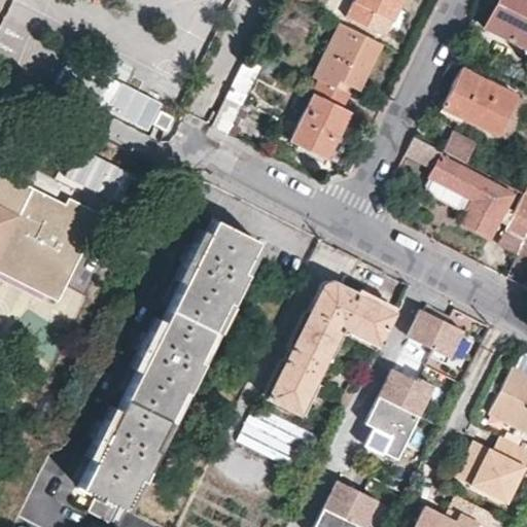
[(349,0),(343,14),(381,34),(397,0),(349,0)]
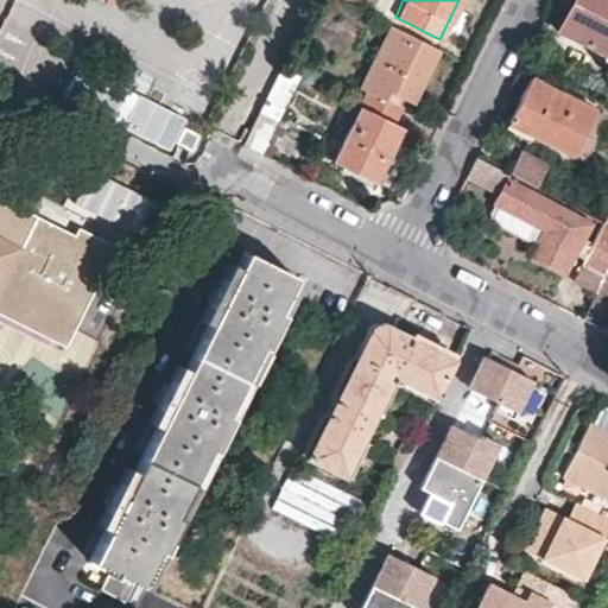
[(607,0),(572,0),(558,29),(607,54),(607,0)]
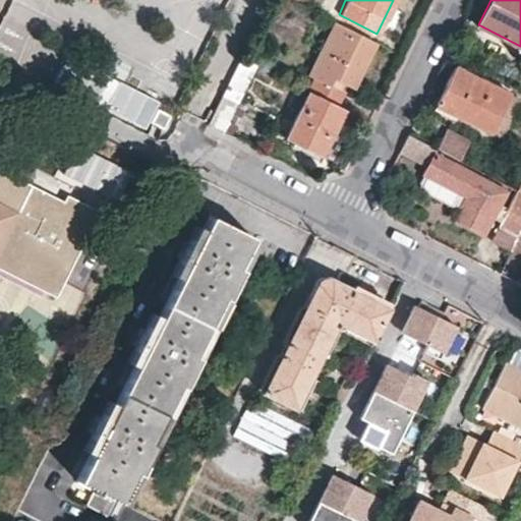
[(308,73),(313,77),(307,90),(336,104),(343,91),(331,84),(334,77),(352,87),(373,42),(334,21),(308,73)]
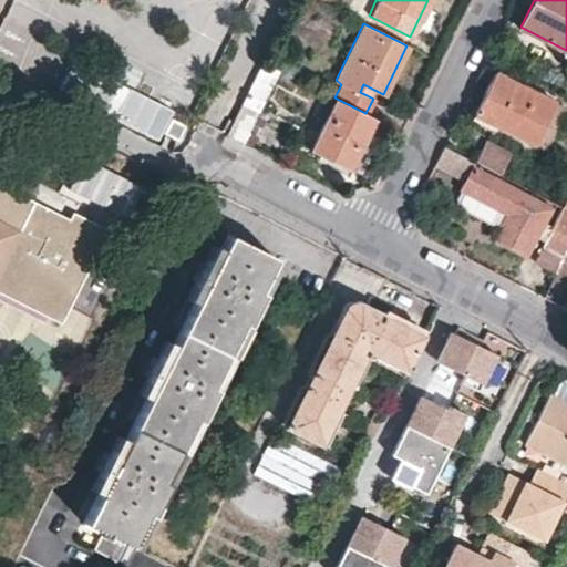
[(160,137),(174,109),(73,61),(60,90),(160,137)]
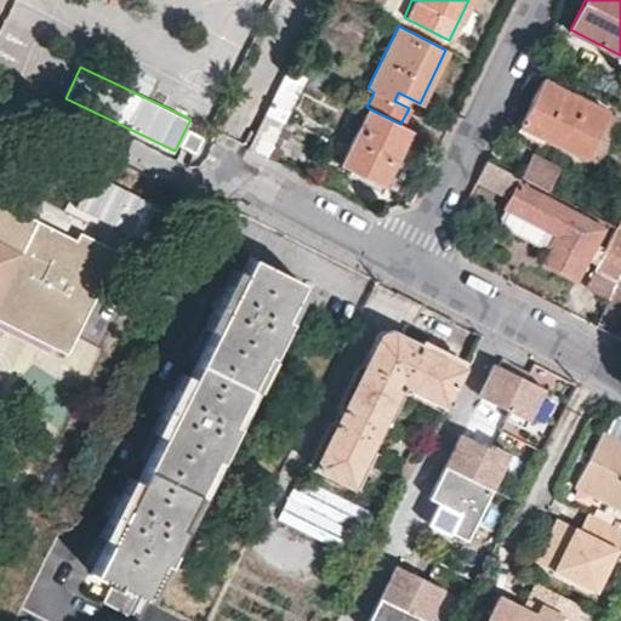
[(267,155),(305,77),(288,68),(249,148),(267,155)]
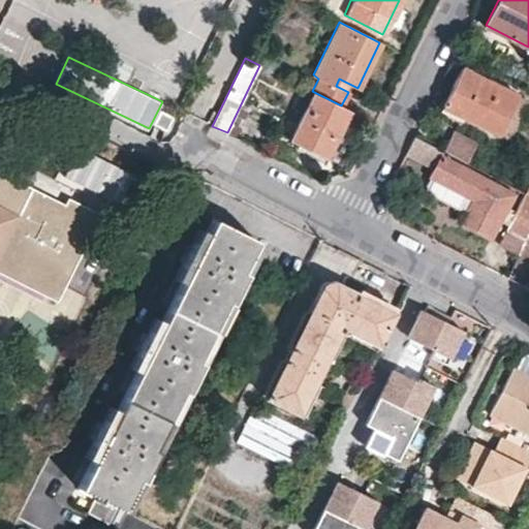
[(463,110),(461,116),(499,135),(519,96),(461,68),(444,99),(463,110)]
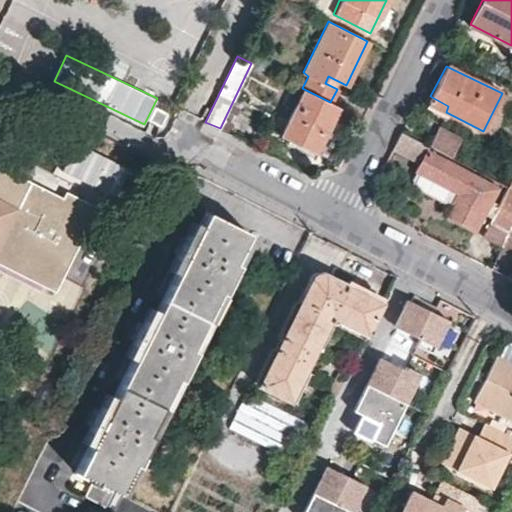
[(330,102),(302,88),(280,135),(315,153),(338,106),(330,102)]
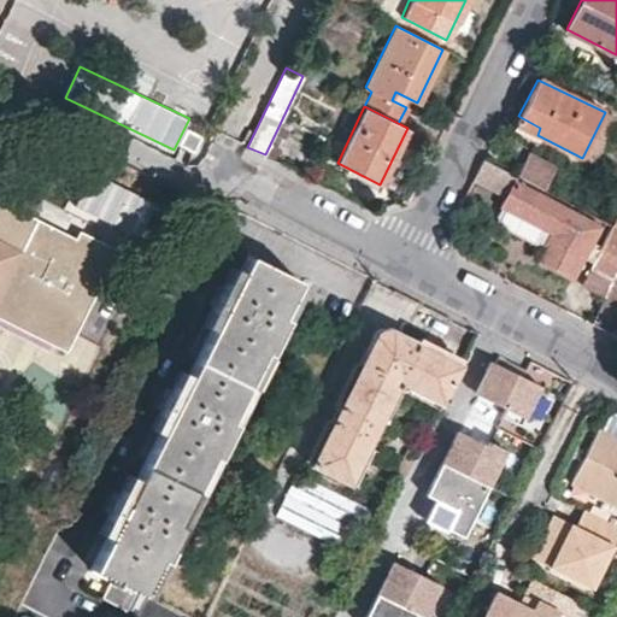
[(540,128),(518,116),(515,124),(538,135),(540,128)]
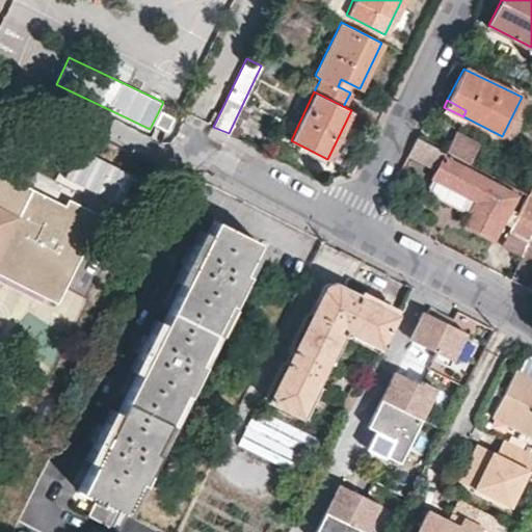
[(457,132),(448,151),(471,162),(480,144),(457,132)]
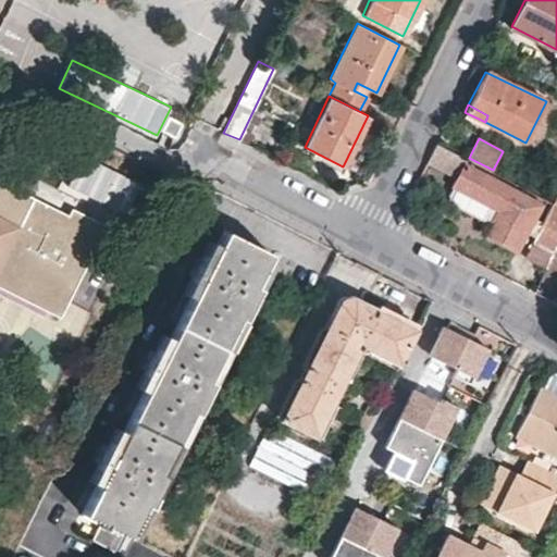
[(543,202),(466,163),(468,158),(438,143),(429,162),(458,177),(453,186),(445,200),(490,223),(484,235),(518,251),(543,202)]
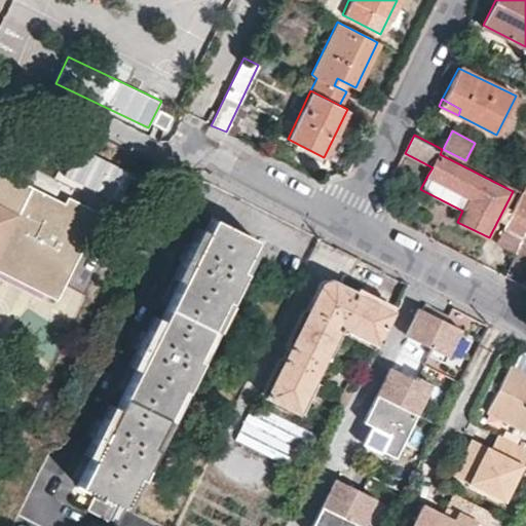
[(78,145),(63,174),(117,202),(133,173),(78,145)]
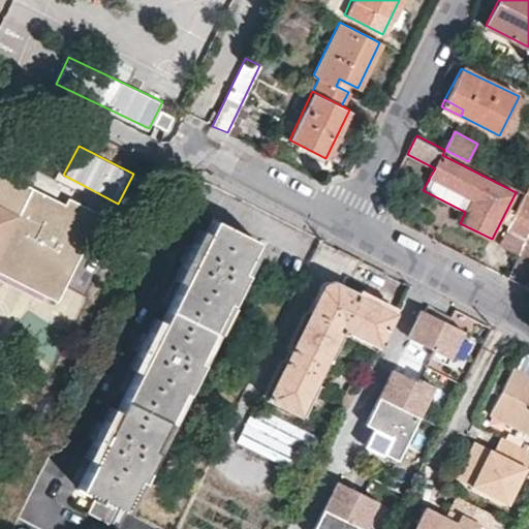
[(0,275),(17,283),(19,279),(27,283),(25,287),(53,302),(72,262),(68,260),(72,251),(78,254),(97,215),(64,198),(61,205),(0,174),(0,275)]
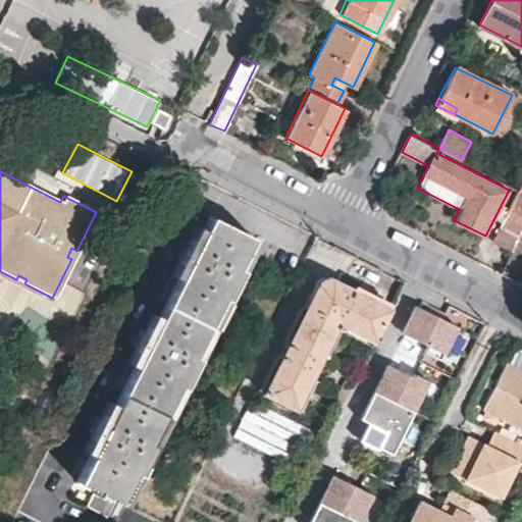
[(521,190),(519,189),(501,224),(493,240),(513,250),(521,230),(521,190)]
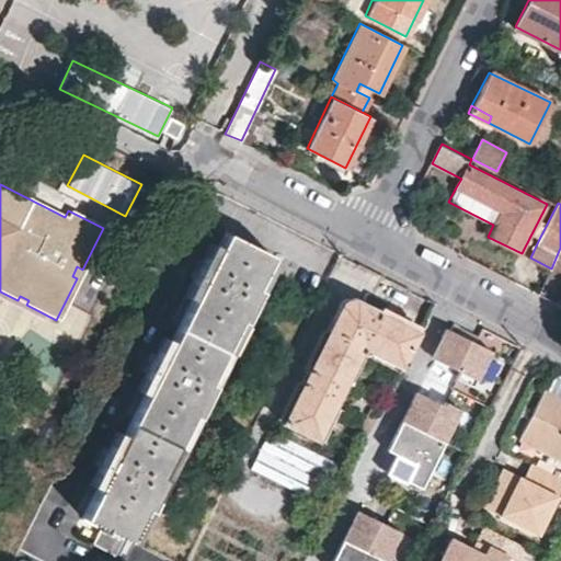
[(225,231),(217,247),(191,300),(170,341),(142,396),(123,436),(95,489),(81,516),(100,527),(92,542),(114,554),(122,538),(128,540),(145,507),(149,508),(165,478),(161,473),(192,413),(196,415),(213,384),(208,381),(238,321),(242,323),(260,289),(255,287),(271,255),(225,231)]
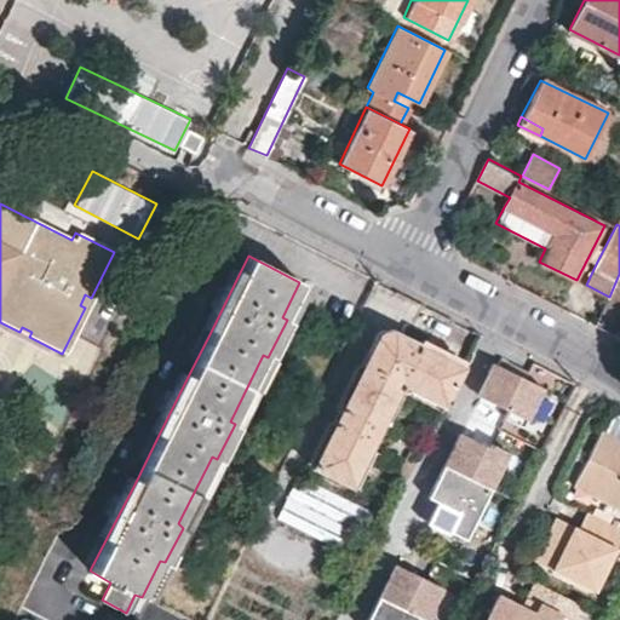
[(202,327),(211,332),(240,273),(230,269),(202,327)]
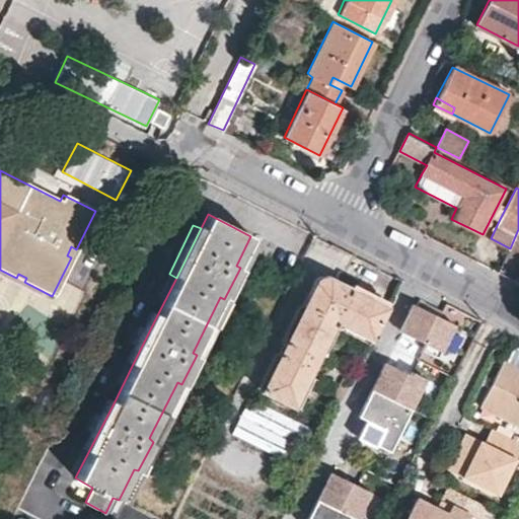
[(518,229),(510,248),(503,261),(518,268),(518,229)]
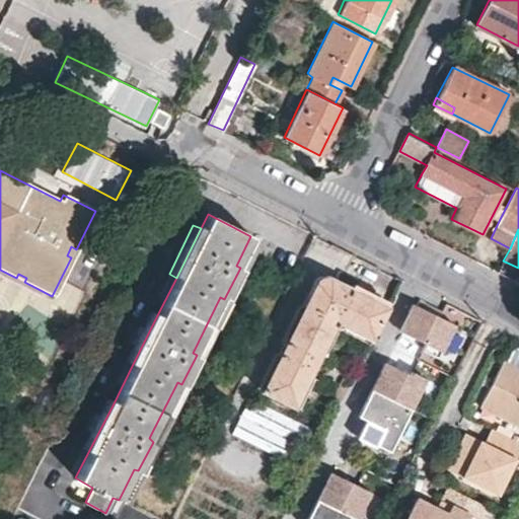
[(71,246),(67,255),(71,257),(76,249),(71,246)]
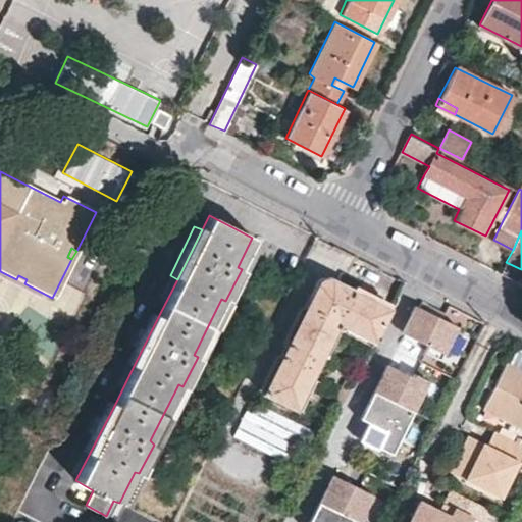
[(16,279),(24,283),(27,279),(18,275),(16,279)]
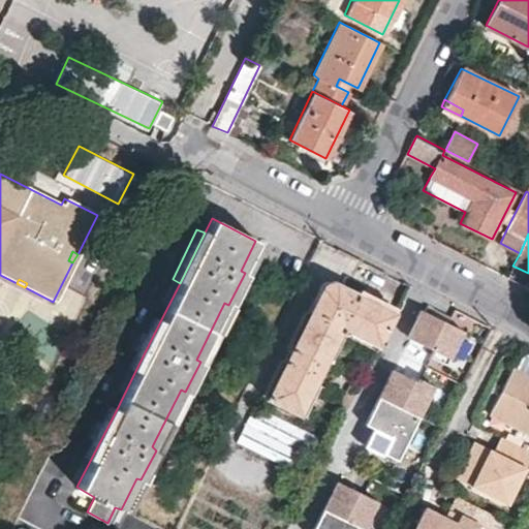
[(394,313),(334,282),(319,286),(265,397),(299,414),(342,327),(378,345),(394,313)]
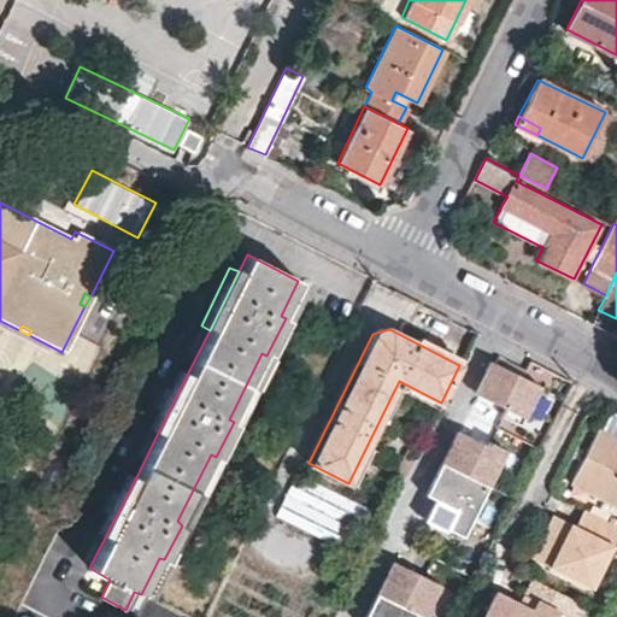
[(493,366),(481,395),(506,406),(501,418),(522,428),(540,388),(493,366)]
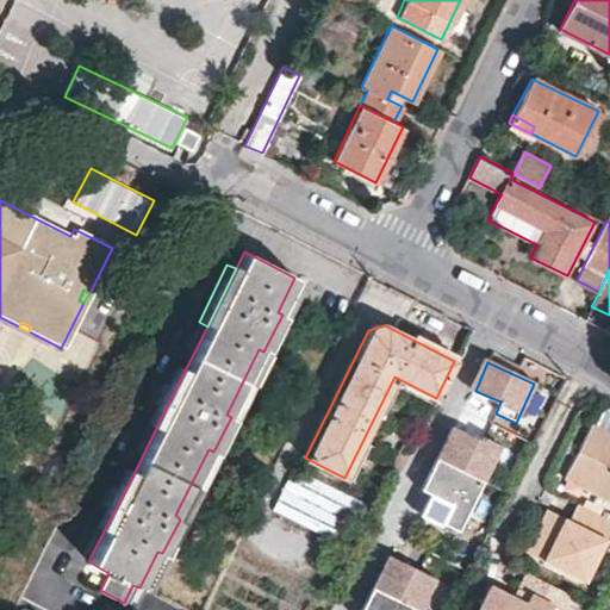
[(148,425),(155,430),(185,371),(176,366),(148,425)]
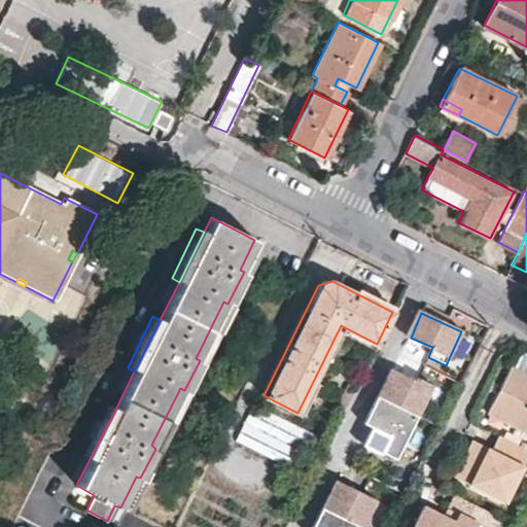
[(526,357),(522,354),(517,363),(526,369),(526,357)]
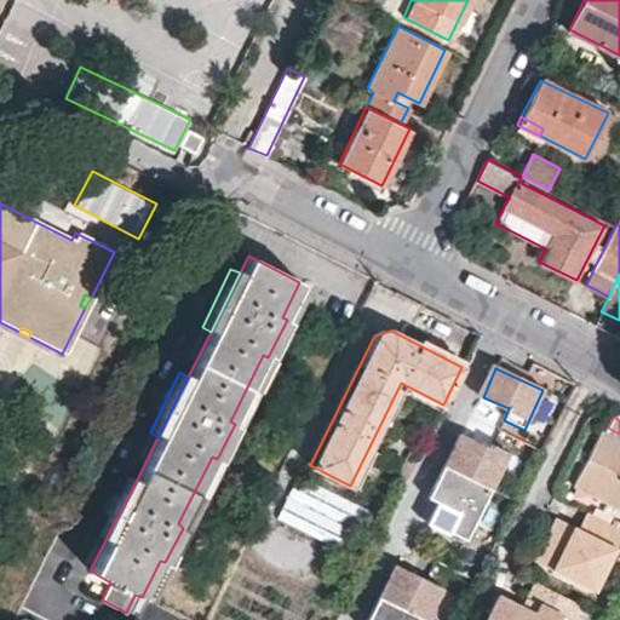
[(619,440),(600,430),(573,483),(619,507),(619,440)]
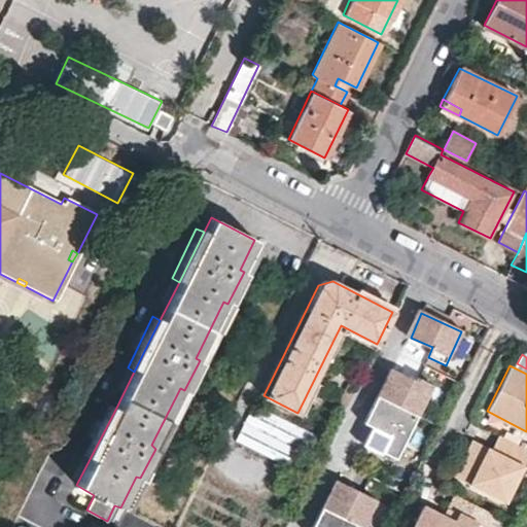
[(394,372),(381,399),(417,417),(431,390),(394,372)]
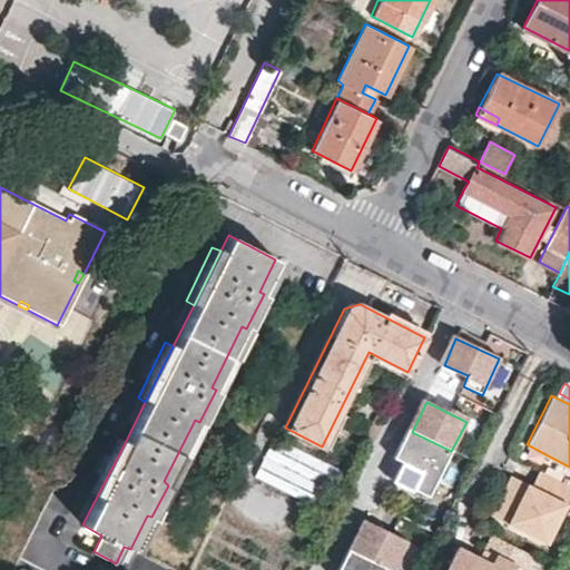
[(412,432),(400,459),(420,469),(412,484),(431,493),(451,451),(412,432)]
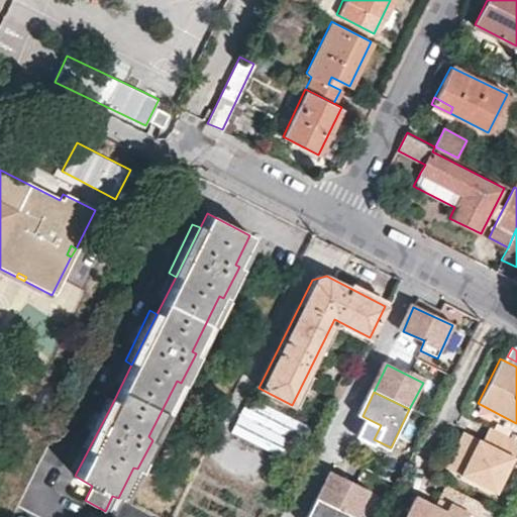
[(225,428),(300,464),(318,430),(243,393),(225,428)]
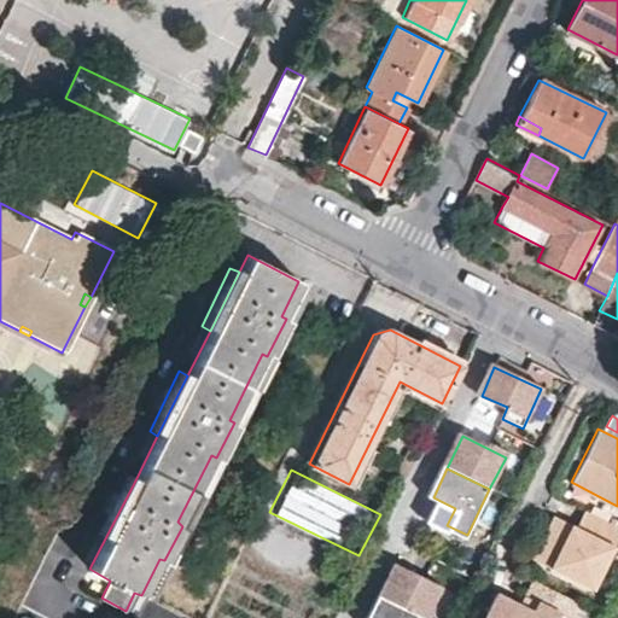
[(97,535),(105,538),(135,481),(127,476),(97,535)]
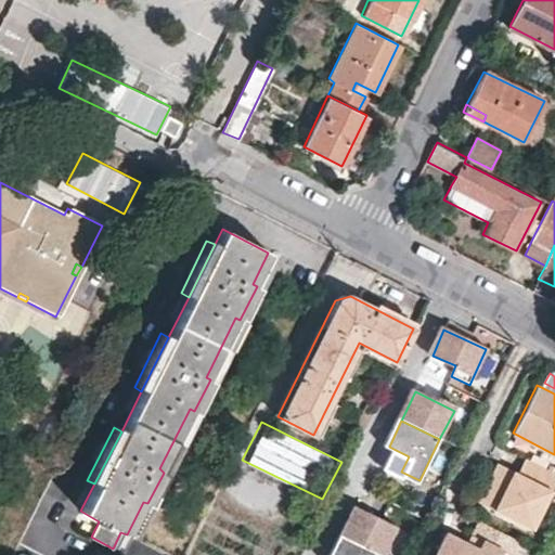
[(554,482),(554,473),(524,457),(517,473),(498,463),(478,501),(532,529),(554,482)]
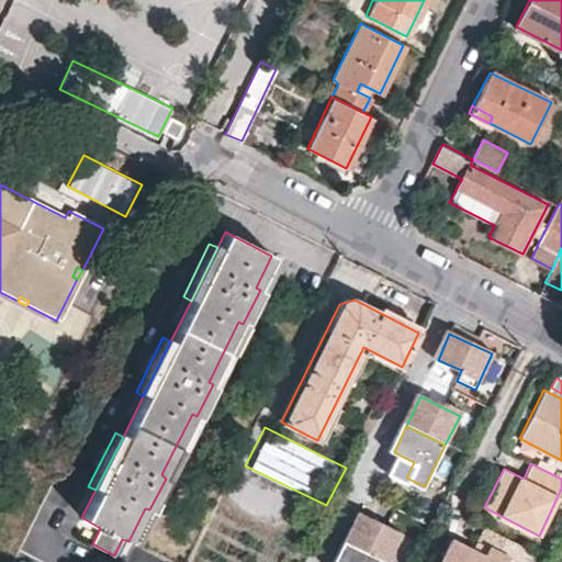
[(362,513),(348,541),(385,561),(401,531),(362,513)]
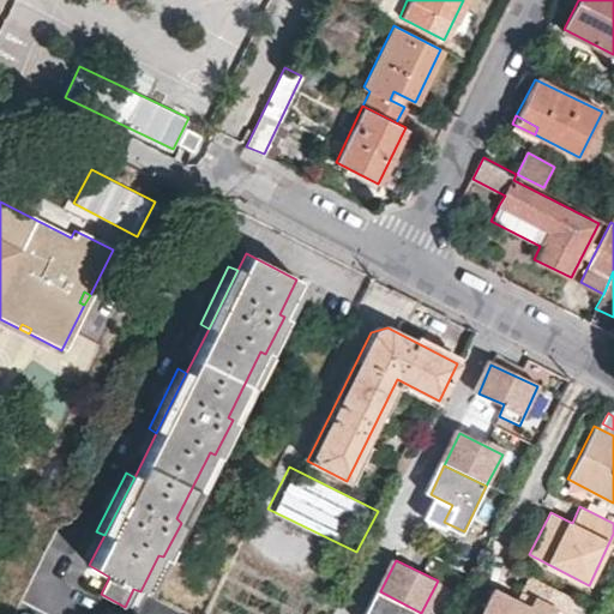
[(576,596),(529,572),(517,596),(494,584),(479,613),(569,613),(567,613),(576,596)]
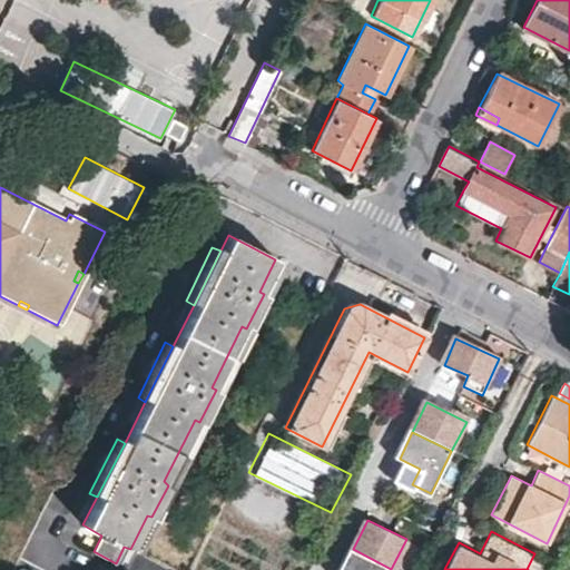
[(390,569),(391,569),(353,549),(341,569),(390,569)]
